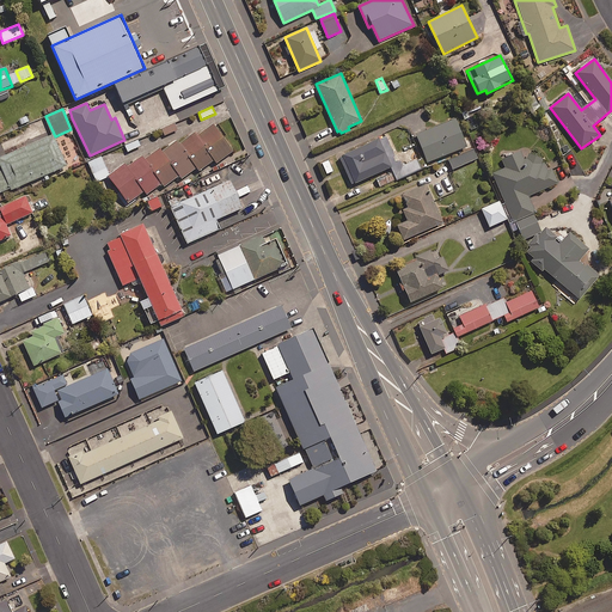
[(475,116),(465,120),(470,132),(479,128),(475,116)]
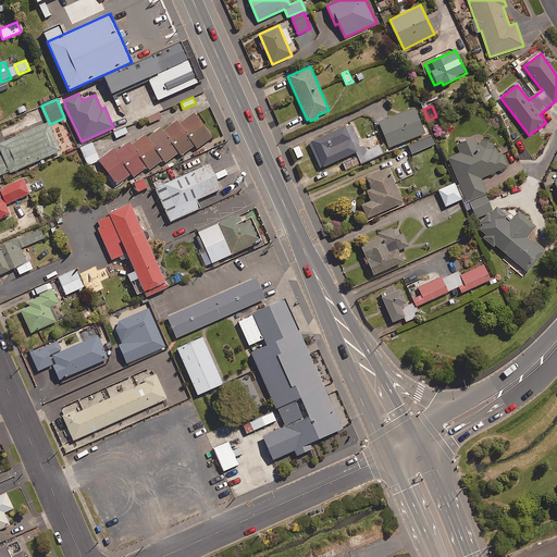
[(378,124),(388,149),(398,145),(400,150),(409,147),(411,153),(430,147),(415,109),(378,124)]
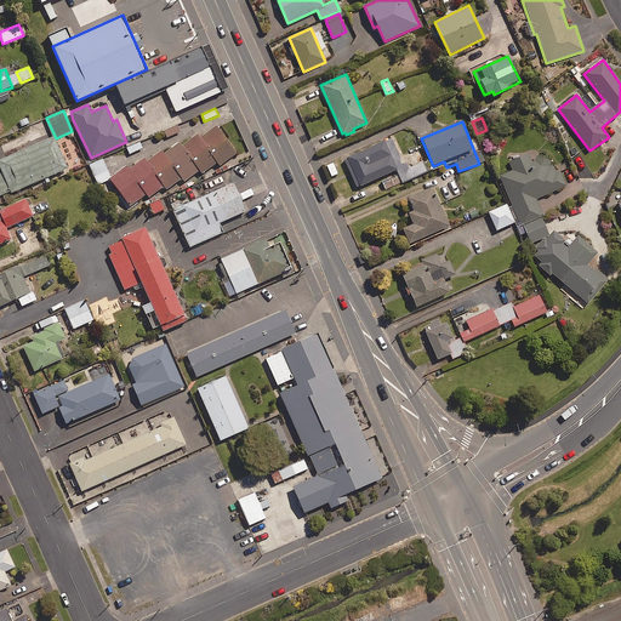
[(180,132),(177,124),(164,130),(166,137),(180,132)]
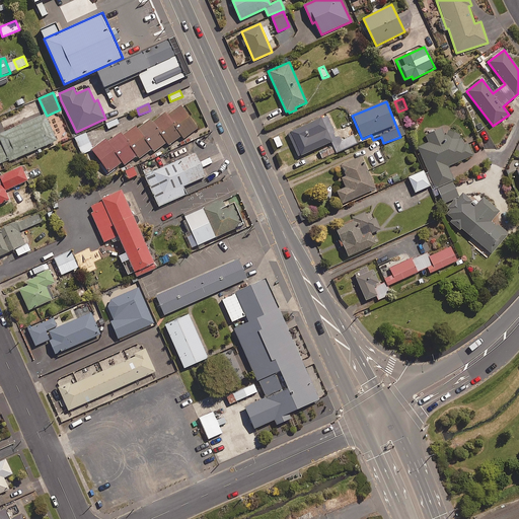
[(180,104),(166,115),(164,113),(151,122),(149,120),(137,128),(135,126),(122,136),(120,133),(107,142),(105,140),(91,150),(108,172),(123,162),(125,165),(137,156),(139,159),(152,149),(154,152),(166,143),(168,146),(181,136),(183,139),(198,129),(180,104)]
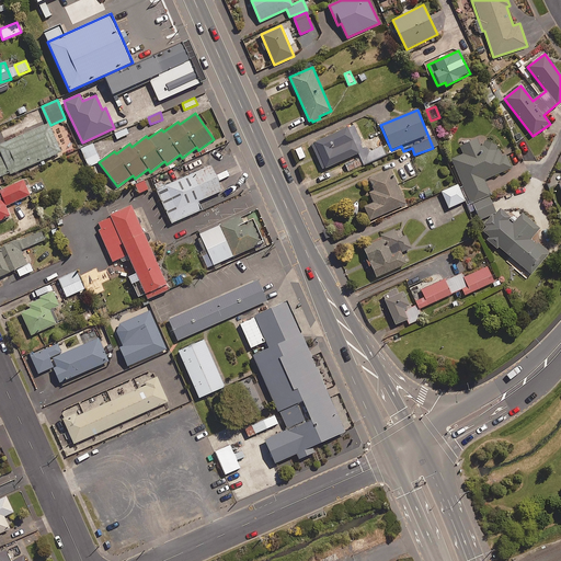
[(0,176),(9,173),(10,174),(61,151),(48,124),(0,145),(0,152),(2,157),(0,157),(0,176)]
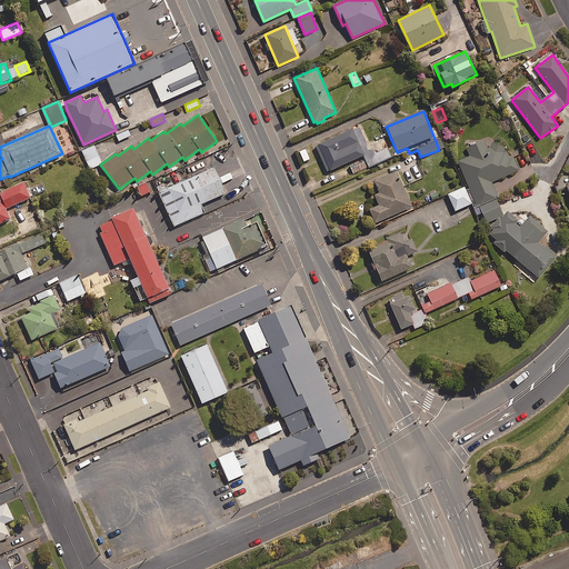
[(327,172),(332,170),(336,178),(346,172),(342,165),(363,156),(369,168),(389,159),(385,148),(371,153),(359,127),(316,147),(327,172)]
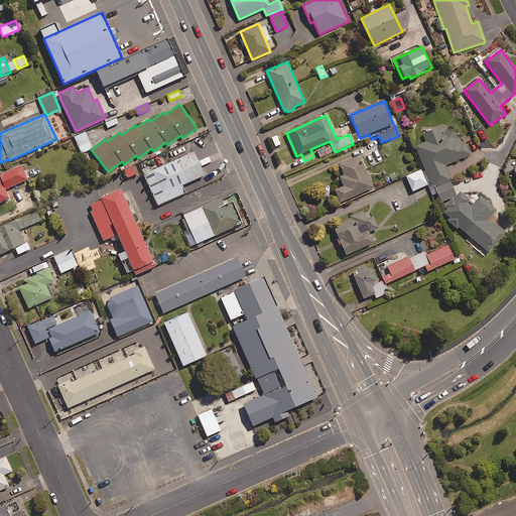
[(116,117),(105,122),(108,129),(119,124),(116,117)]
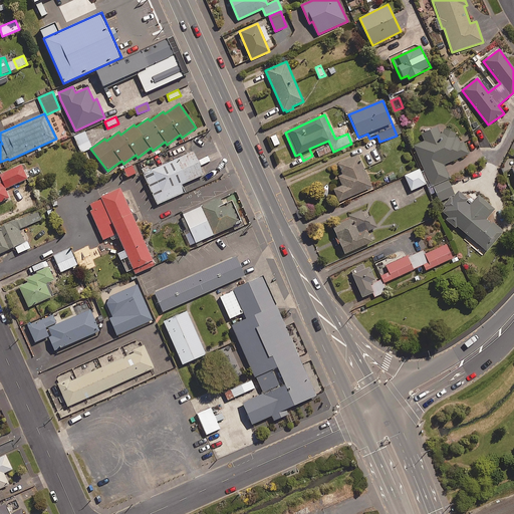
[(458,227),(486,252),(504,231),(488,219),(495,209),(479,195),(470,205),(467,202),(468,199),(459,191),(455,195),(448,180),(451,179),(445,166),(469,154),(455,125),(441,133),(438,126),(421,135),(424,141),(413,146),(441,202),(450,197),(450,198),(442,205),(446,209),(442,213),(448,218),(446,220),(456,229),(458,227)]
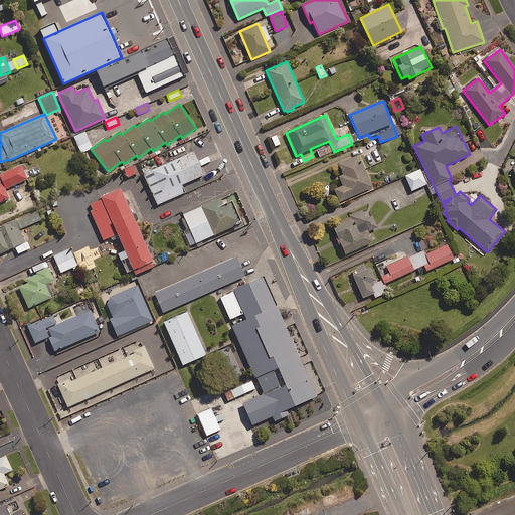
[(92,147),(84,132),(74,137),(81,152),(92,147)]
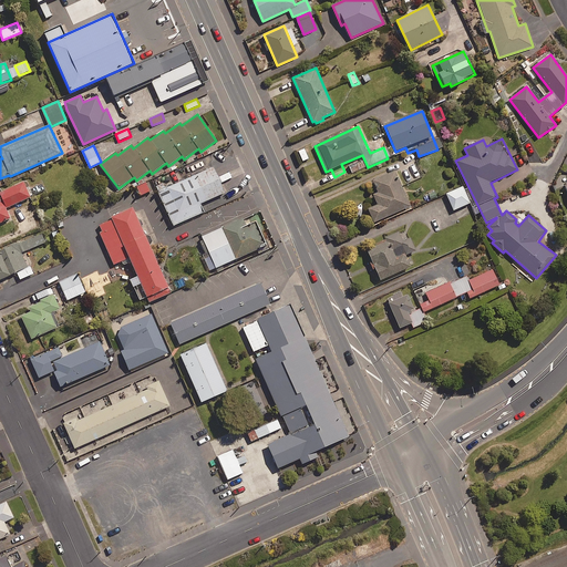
[(204,212),(200,204),(225,193),(213,167),(158,192),(169,217),(173,226),(204,212)]
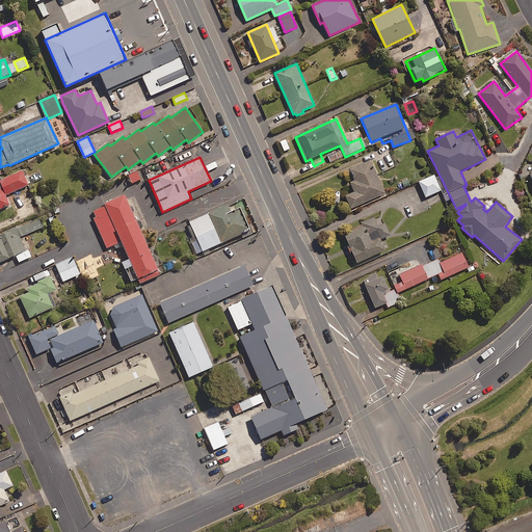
[(384,194),(369,160),(350,169),(355,180),(350,183),(354,192),(346,196),(351,209),(384,194)]
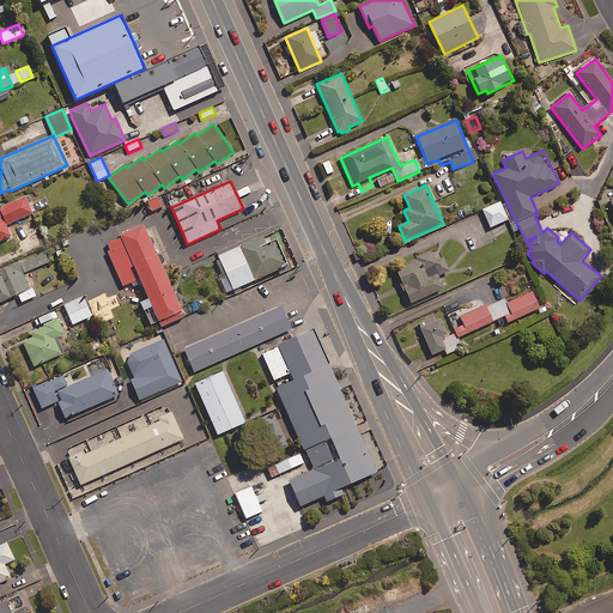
[(0,241),(11,237),(6,225),(32,213),(25,196),(0,207),(0,241)]
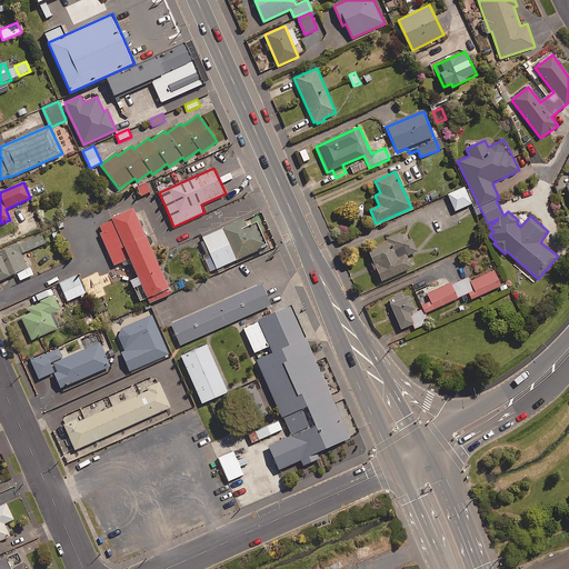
[(150,191),(146,183),(136,189),(140,197),(150,191)]
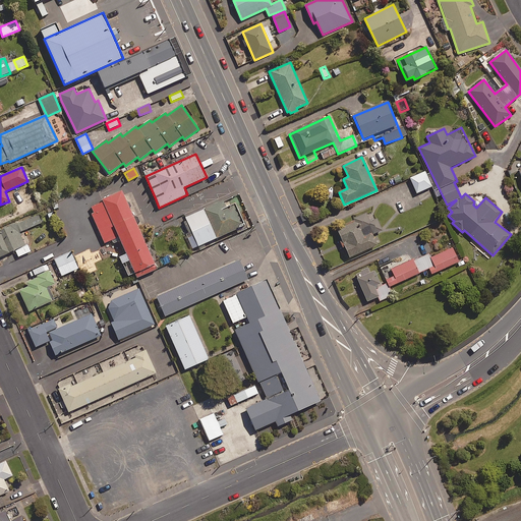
[(425,171),(409,178),(417,193),(432,186),(425,171)]
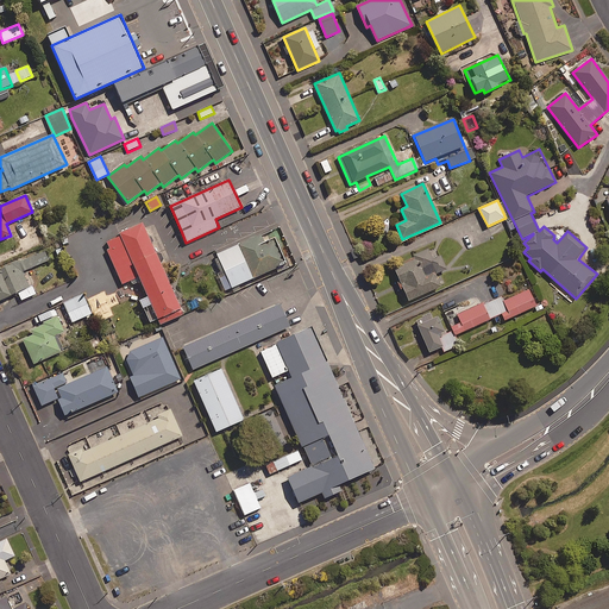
[(181,309),(142,224),(119,233),(157,320),(181,309)]
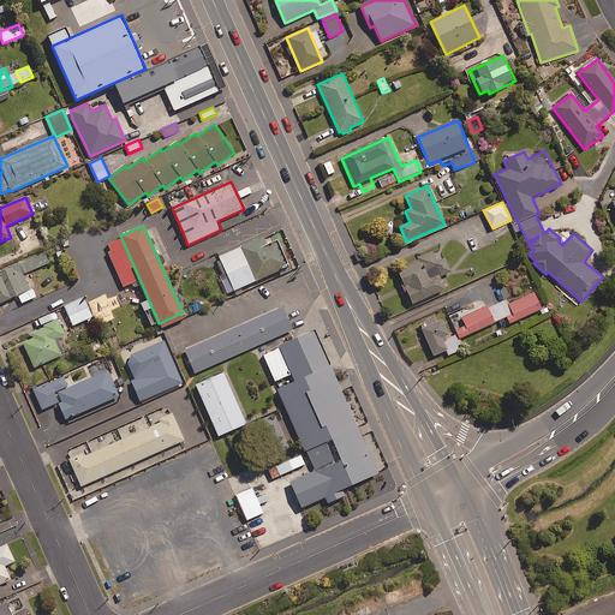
[(278,242),(268,245),(264,237),(218,257),(233,292),(279,272),(288,267),(278,242)]
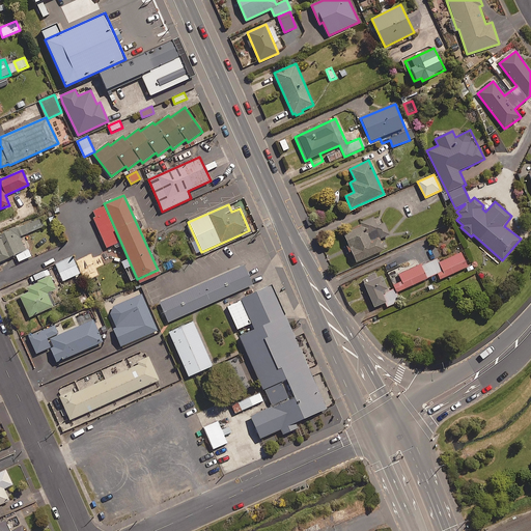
[(348,252),(355,261),(387,252),(383,238),(387,233),(382,222),(379,224),(378,221),(343,230),(348,252)]
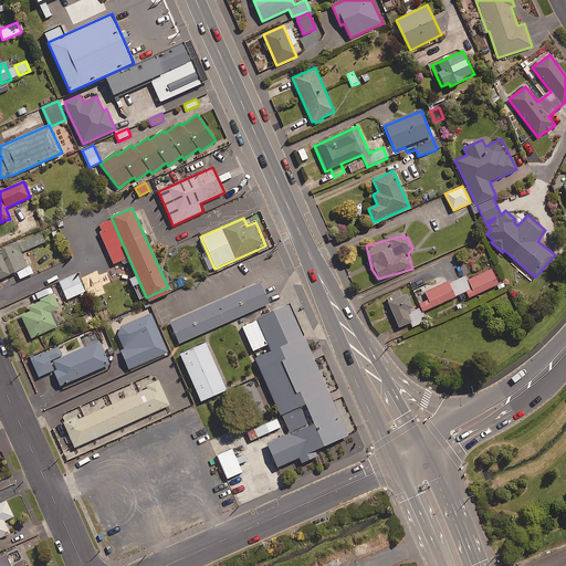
[(17,243),(0,250),(0,279),(28,266),(17,243)]
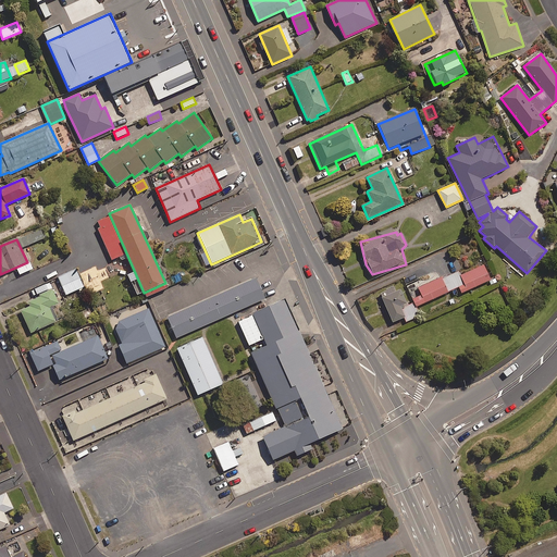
[(491,280),(483,264),(460,275),(459,271),(443,279),(442,277),(410,292),(417,307),(458,287),(461,294),(491,280)]
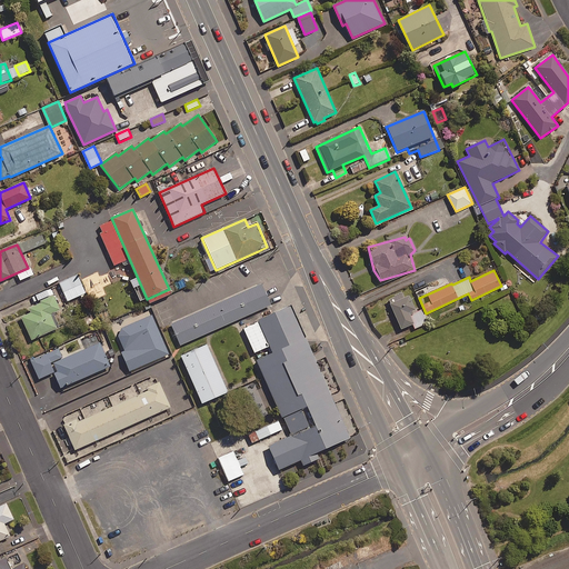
[(87,297),(78,276),(60,283),(67,301),(80,296),(82,299),(87,297)]
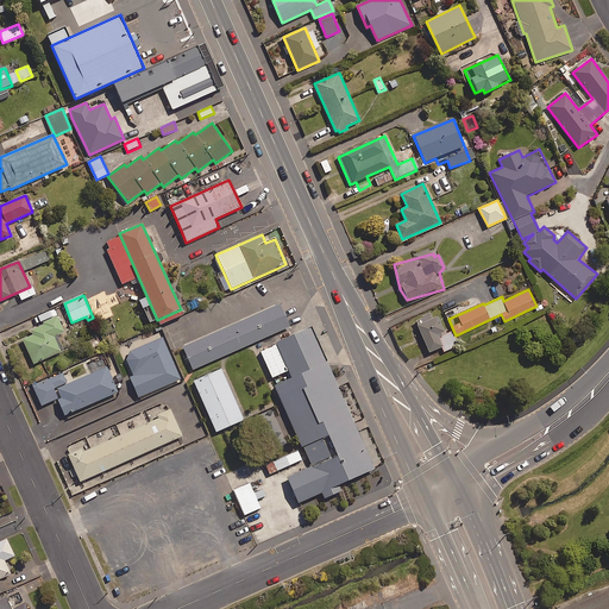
[(280,303),(182,346),(193,371),(290,327),(280,303)]
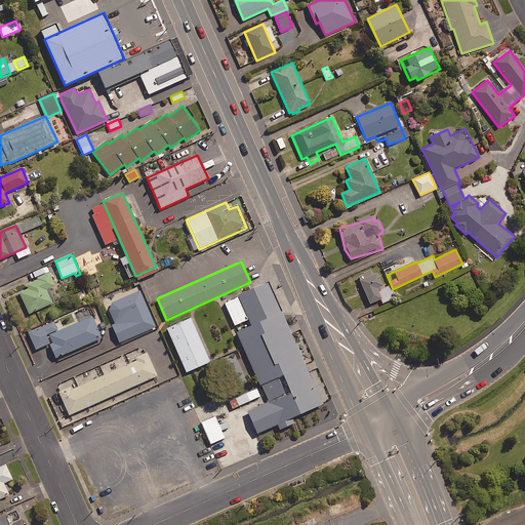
[(381,286),(376,273),(372,275),(370,269),(363,272),(364,274),(359,276),(370,304),(380,299),(376,288),(381,286)]
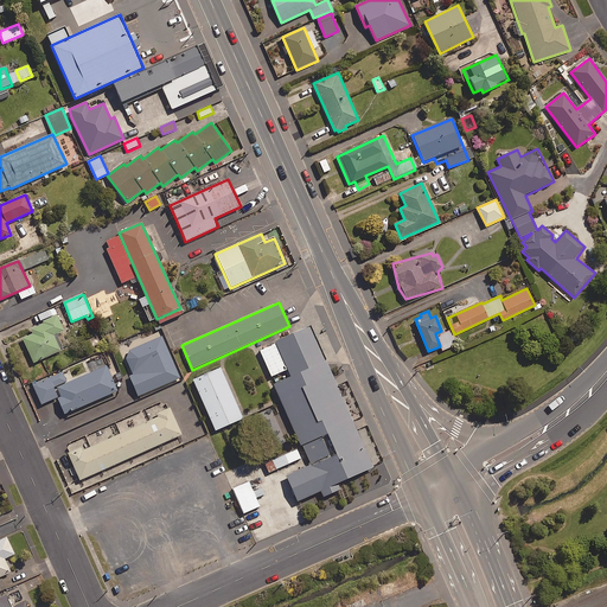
[(43,321),(44,324),(31,330),(33,334),(23,339),(33,363),(61,351),(55,336),(64,331),(57,315),(43,321)]
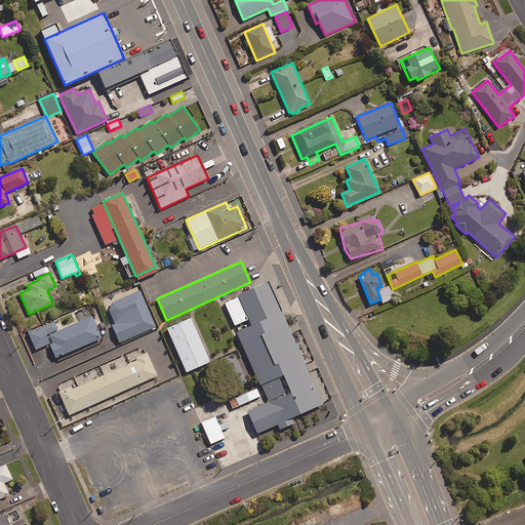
[(323,404),(269,283),(223,304),(268,403),(252,409),(247,412),(256,434),(323,404)]
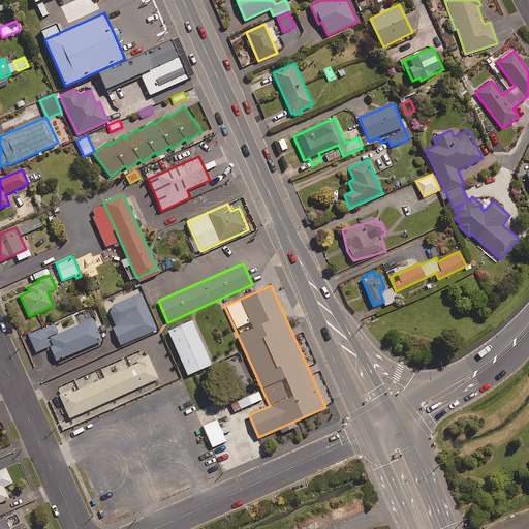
[(157,329),(150,312),(141,292),(107,308),(116,327),(113,329),(120,345),(157,329)]
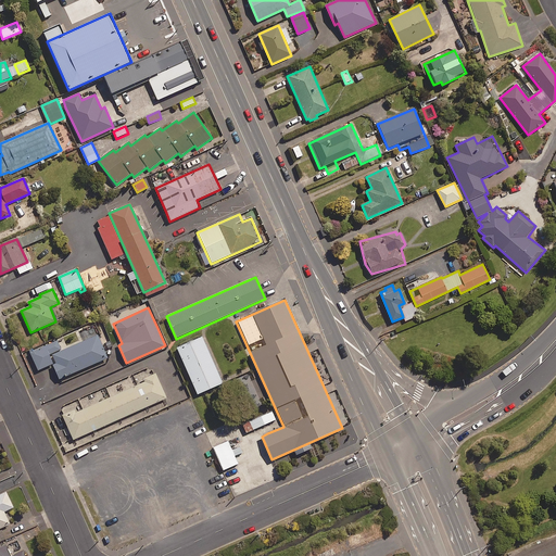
[(59,380),(62,378),(108,357),(98,335),(52,355),(55,364),(52,365),(59,380)]
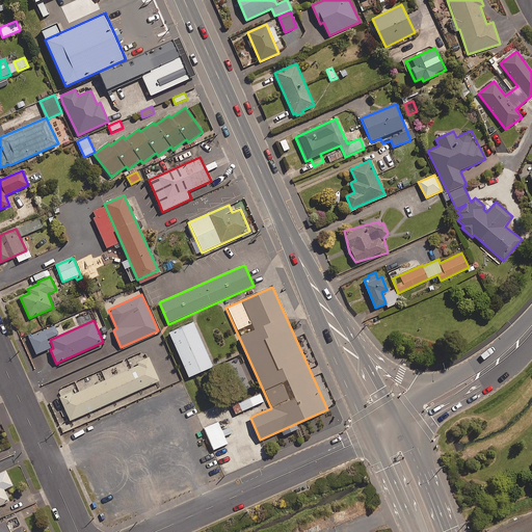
[(212,367),(193,323),(169,334),(189,377),(212,367)]
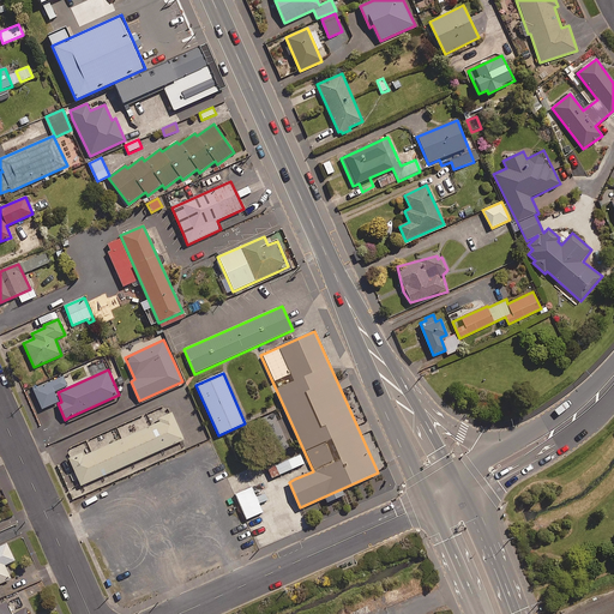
[(160,422),(83,456),(82,452),(68,458),(70,462),(80,486),(184,440),(173,416),(172,413),(158,419),(160,422)]
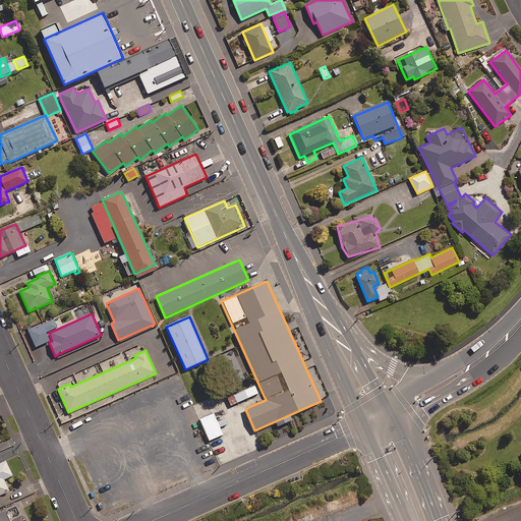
[(233,350),(219,355),(223,363),(236,357),(233,350)]
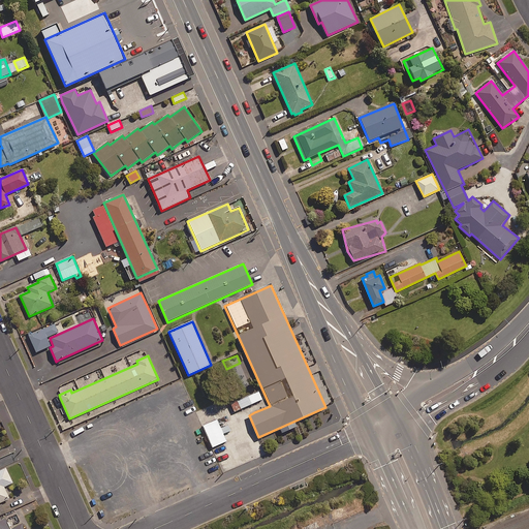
[(229,403),(235,413),(263,401),(258,390),(229,403)]
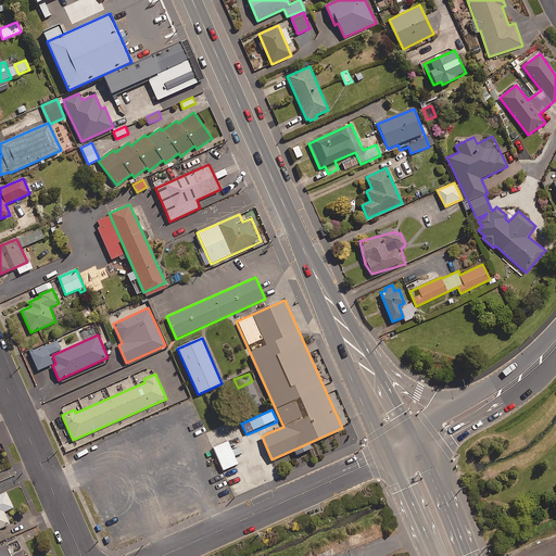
[(238,464),(235,457),(242,454),(239,447),(231,451),(222,427),(206,433),(223,470),(238,464)]
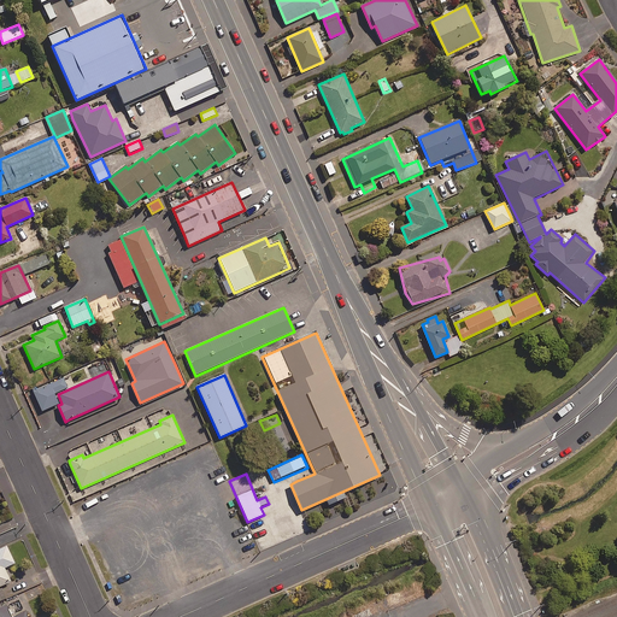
[(7,546),(0,548),(0,587),(11,582),(5,568),(15,564),(7,546)]
